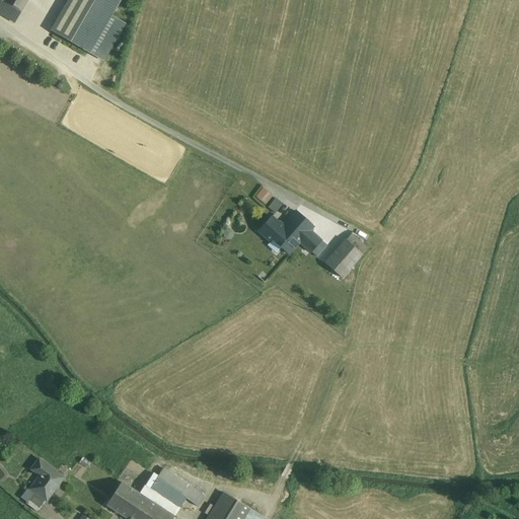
[(21,11),(5,1),(5,0),(4,0),(0,0),(0,13),(15,22),(21,11)]
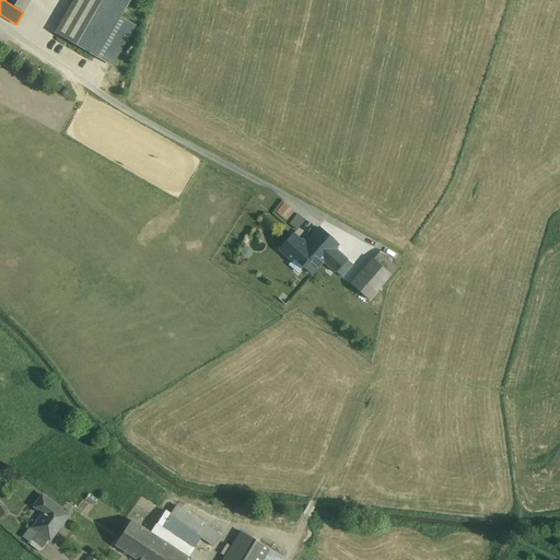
[(30,0),(6,0),(6,1),(23,12),(30,0)]
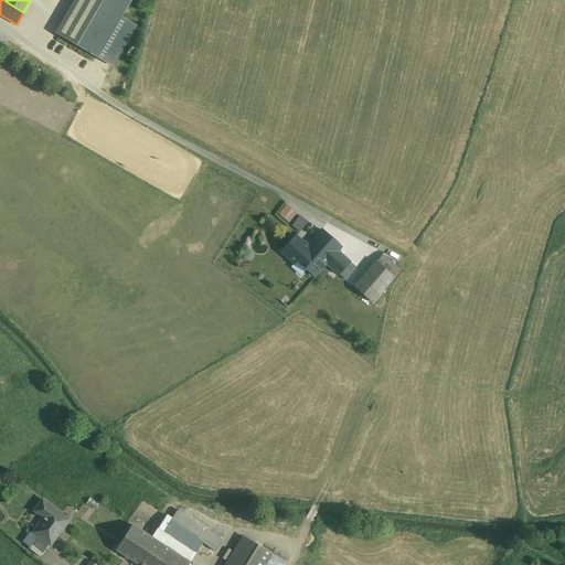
[(76,0),(57,33),(77,44),(97,56),(120,18),(129,0),(76,0)]
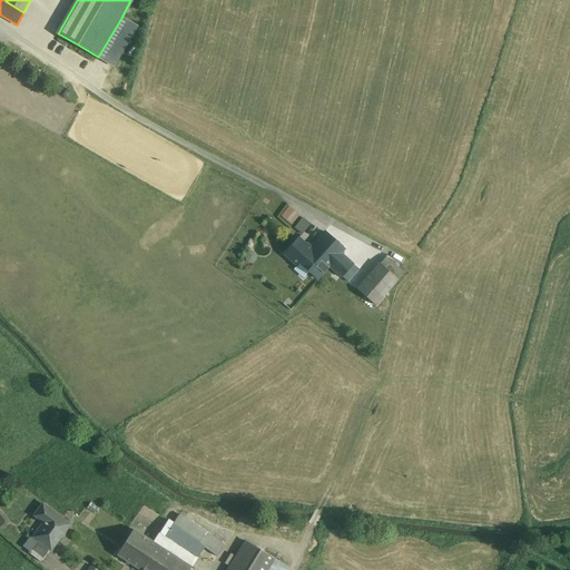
[(121,18),(98,57),(112,66),(136,27),(121,18)]
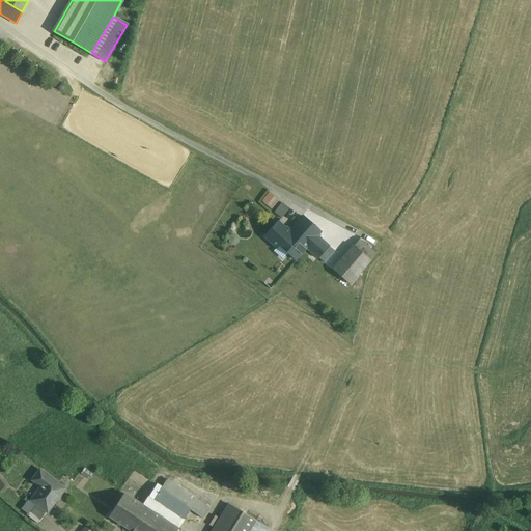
[(281,201),(271,195),(266,203),(277,210),(281,201)]
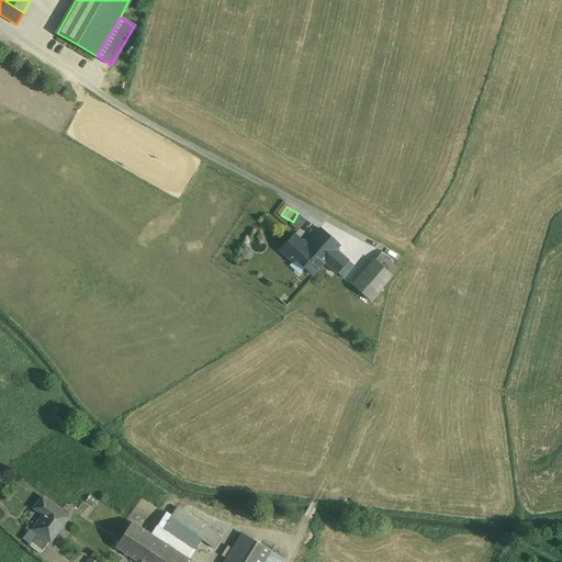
[(299,213),(294,222),(303,227),(308,218),(299,213)]
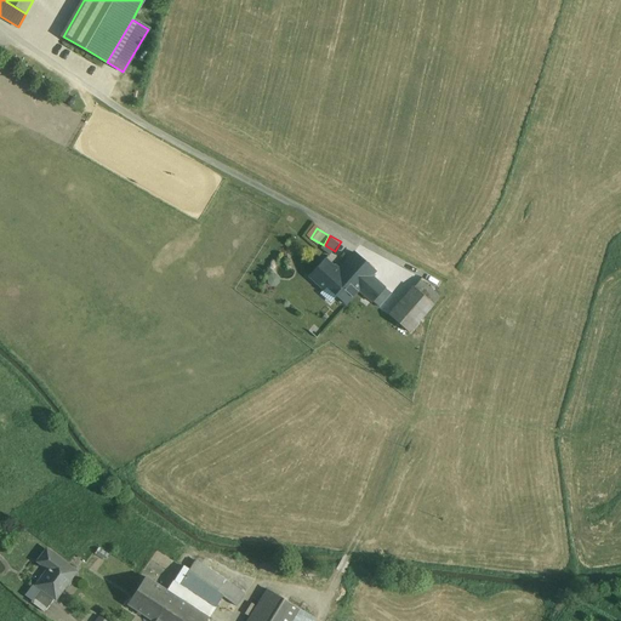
[(339,272),(325,285),(326,286),(346,305),(359,290),(364,284),(370,277),(375,272),(354,254),(339,272)]
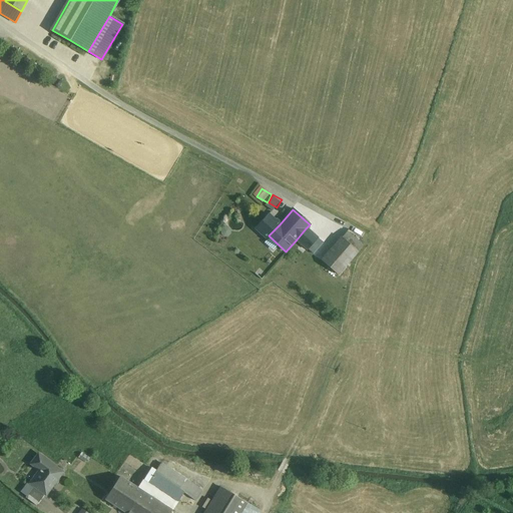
[(269,214),(255,228),(268,239),(270,236),(269,235),(280,224),(269,214)]
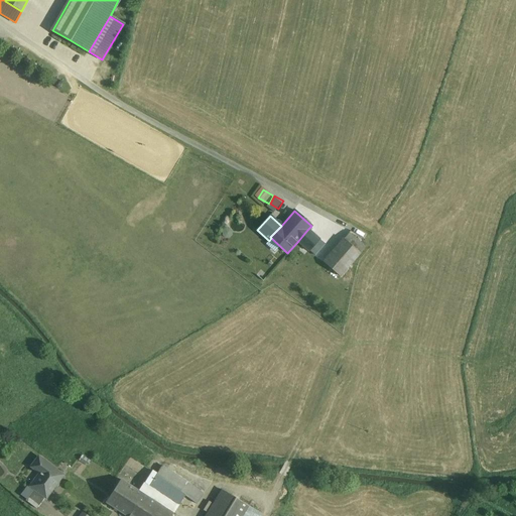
[(318,240),(307,230),(302,236),(313,246),(318,240)]
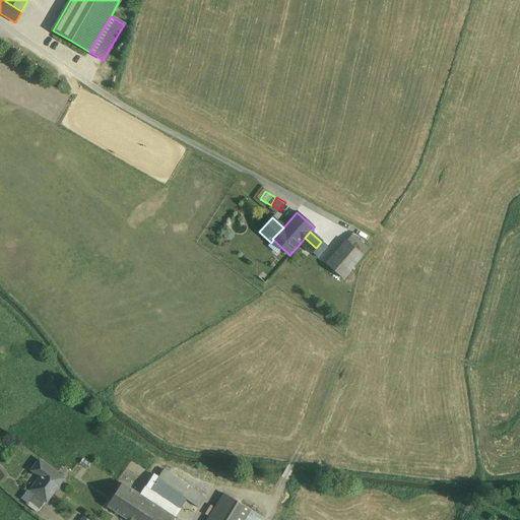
[(353,235),(326,266),(343,281),(361,262),(371,251),(353,235)]
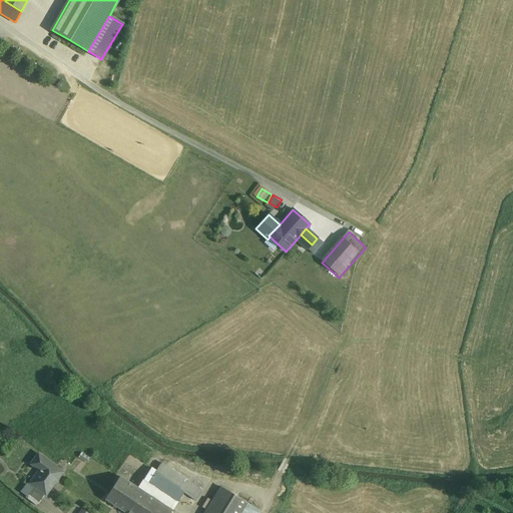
[(312,244),(301,234),(297,239),(314,254),(323,243),(317,238),(312,244)]
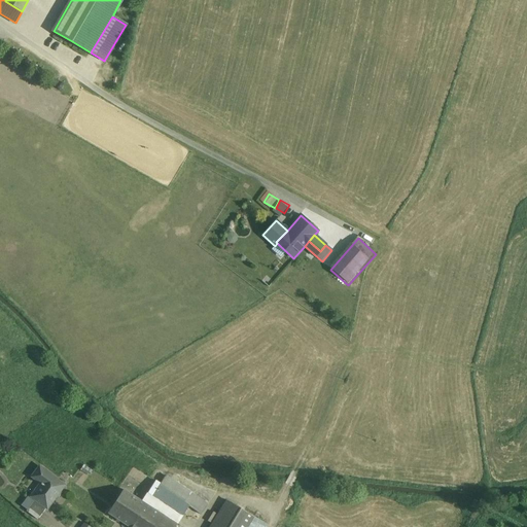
[(64,485),(42,468),(40,466),(32,477),(41,483),(31,496),(35,499),(46,507),(47,508),(64,485)]
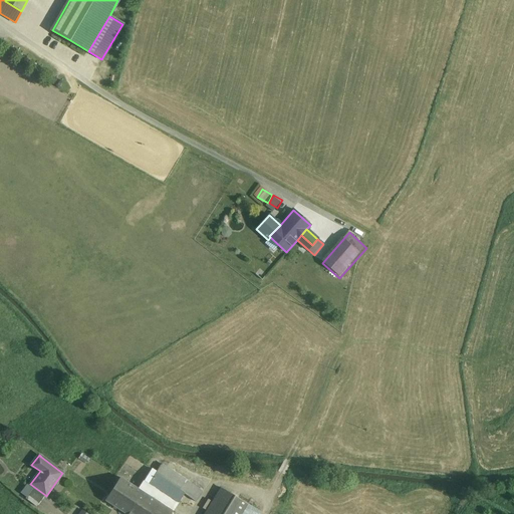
[(147,478),(151,480),(155,473),(185,493),(185,494),(197,502),(203,492),(162,464),(157,472),(152,469),(147,478)]
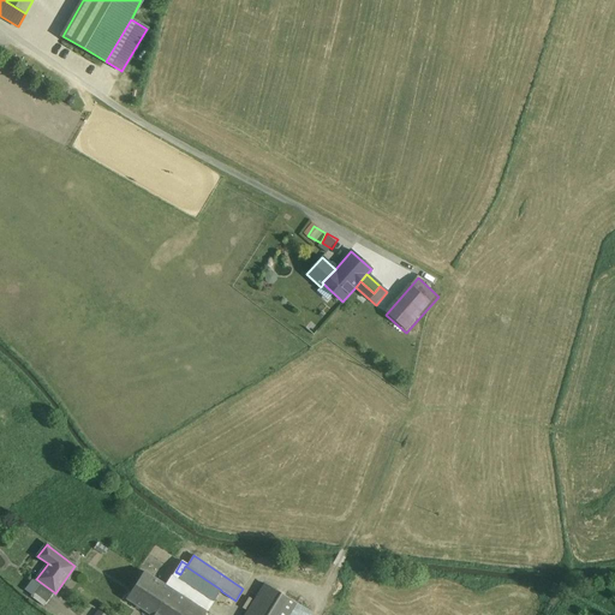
[(178,578),(183,581),(214,602),(221,591),(221,590),(185,566),(180,574),(178,578)]
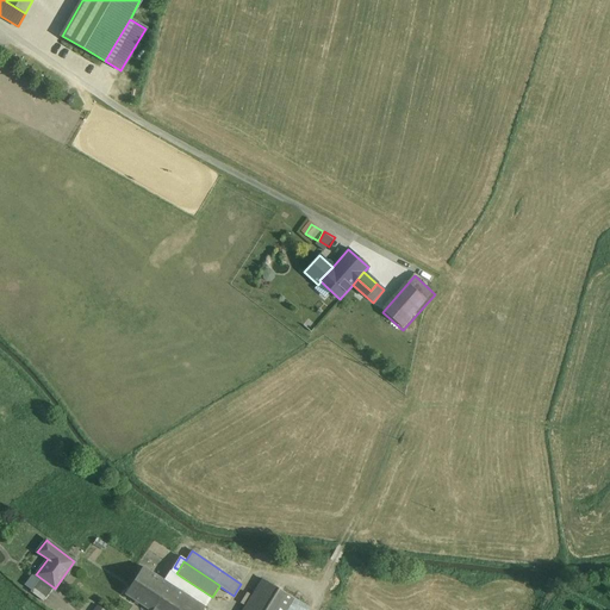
[(166,582),(143,567),(125,593),(150,609),(203,609),(205,608),(174,587),(166,582)]
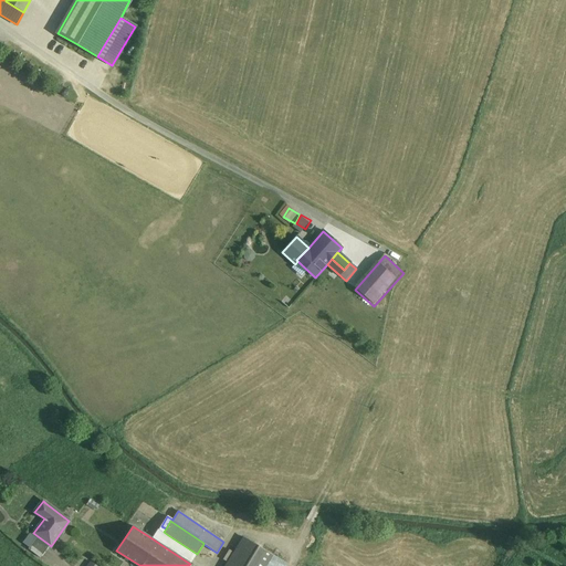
[(166,528),(161,526),(154,540),(161,545),(168,535),(164,532),(166,528)]
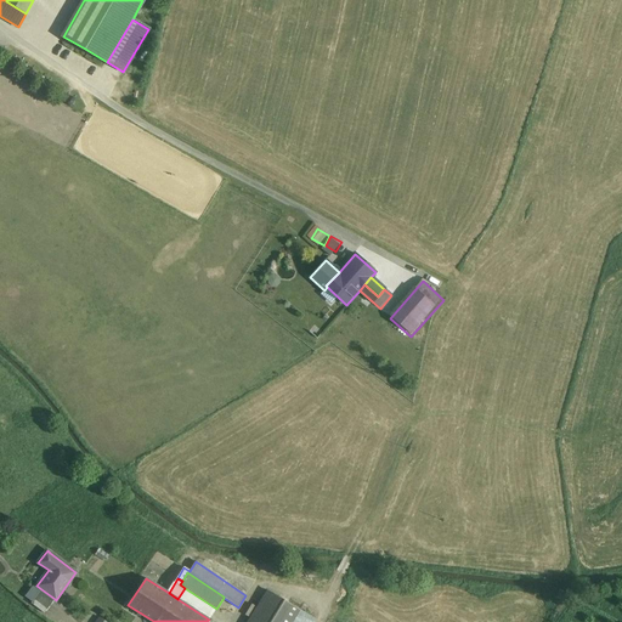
[(40,591),(30,604),(44,614),(55,599),(41,589),(40,591)]
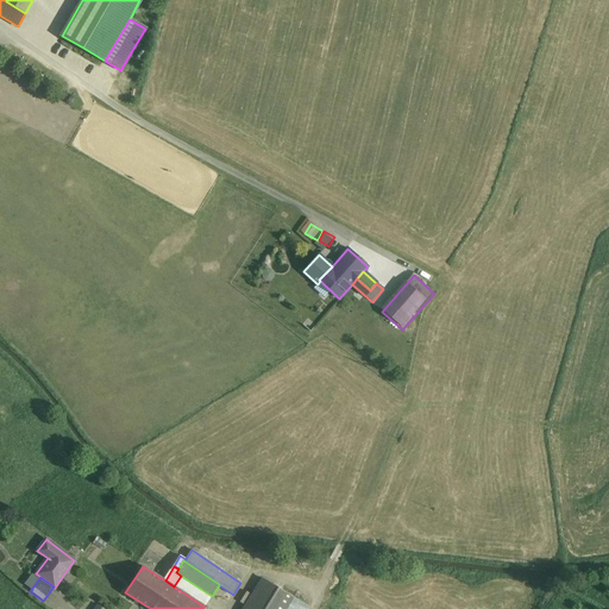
[(286,608),(294,597),(263,578),(252,595),(246,606),(243,608),(286,608)]
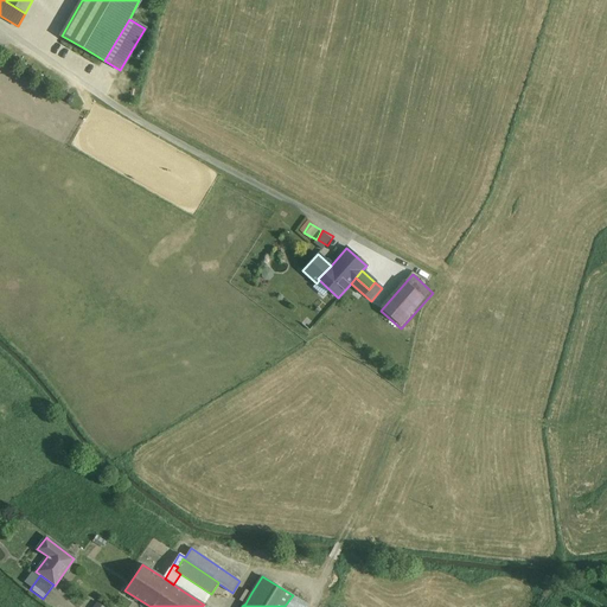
[(240,600),(246,604),(251,593),(247,589),(240,600)]
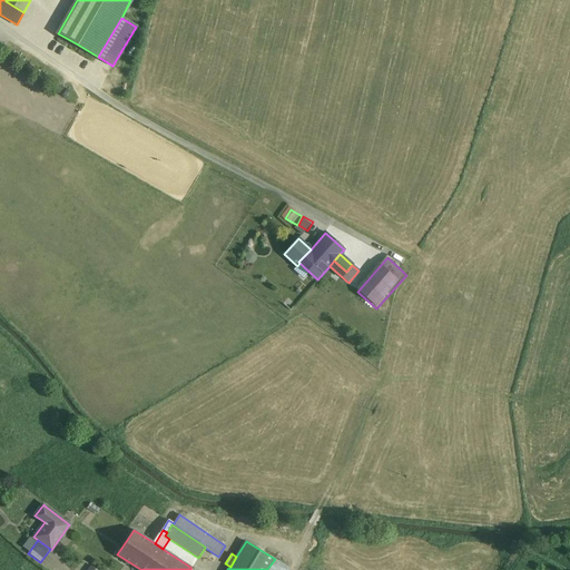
[(275,559),(267,569),(285,569),(287,567),(275,559)]
